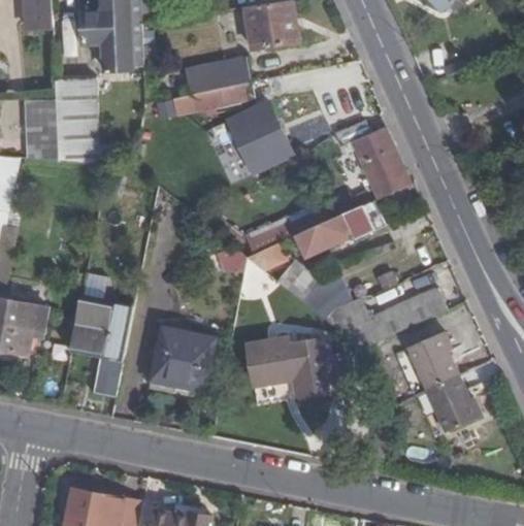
[(24,0),(26,31),(52,30),(50,0),(24,0)]
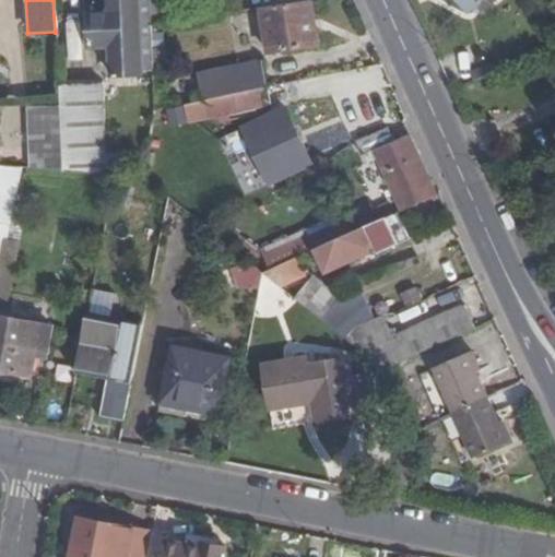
[(149,21),(146,0),(106,0),(107,14),(85,15),(86,45),(108,44),(109,74),(137,73),(137,69),(151,69),(149,21)]
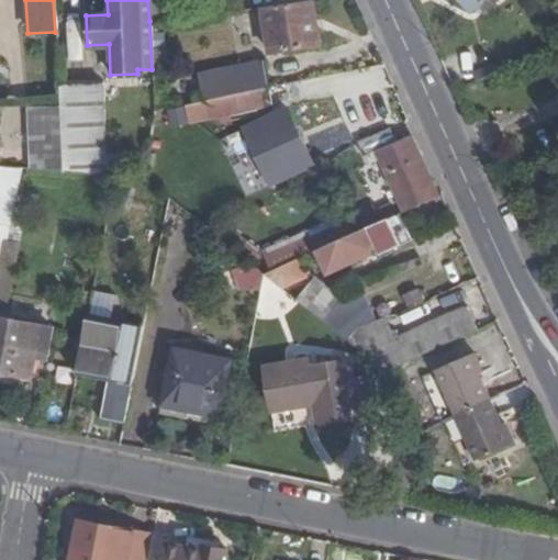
[(316,44),(310,0),(296,0),(258,6),(266,51),(316,44)]
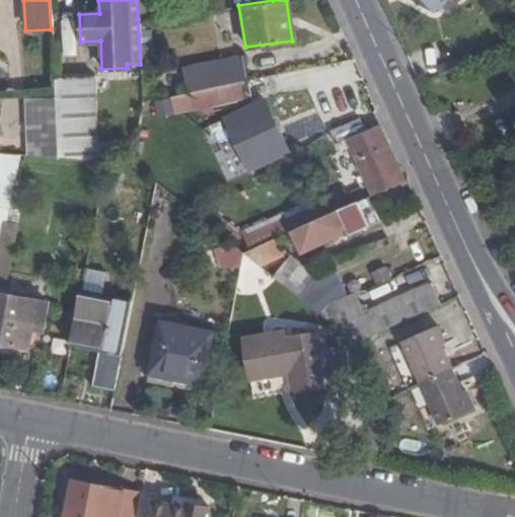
[(187,93),(244,81),(239,57),(181,69),(187,93)]
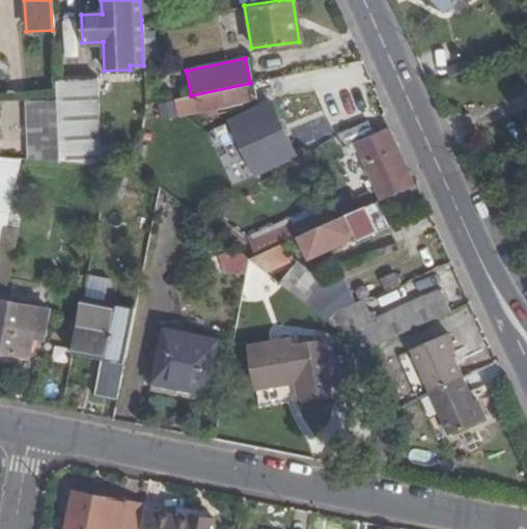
[(446,68),(449,76),(466,68),(463,62),(446,68)]
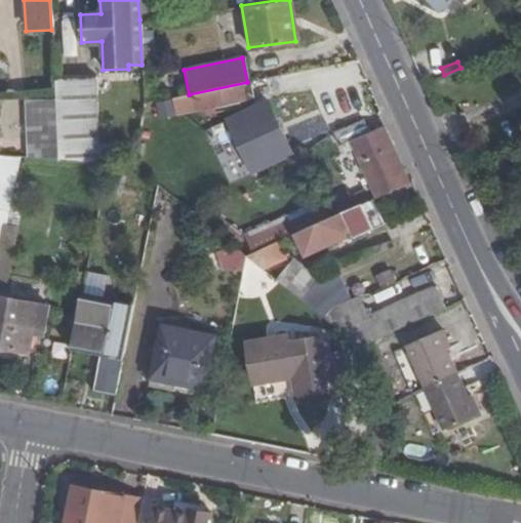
[(91,80),(53,81),(54,103),(57,161),(107,164),(116,165),(115,134),(94,135),(91,80)]
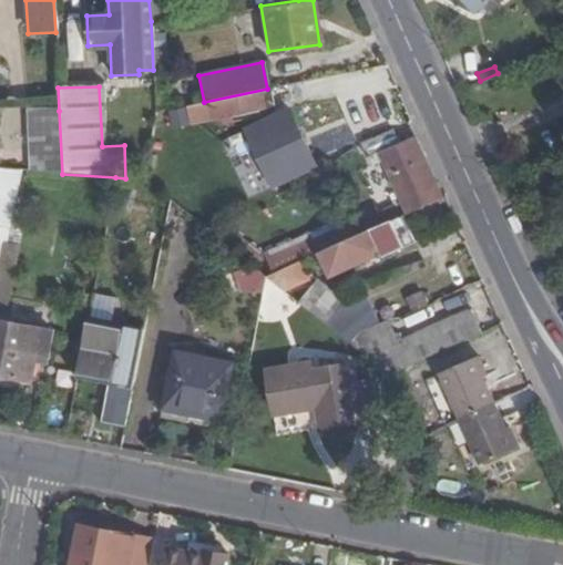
[(267,89),(204,102),(208,119),(272,104),(267,89)]
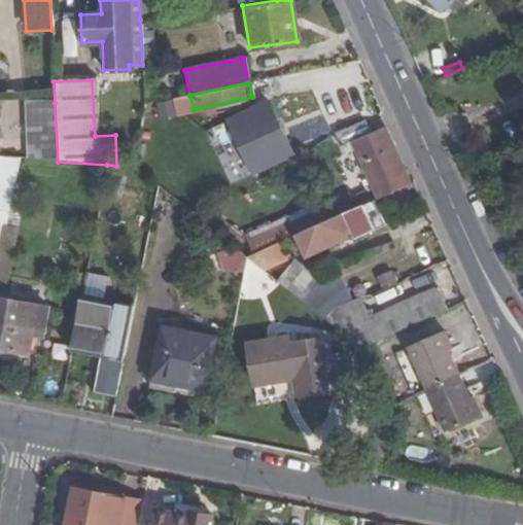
[(267,102),(227,121),(252,173),(291,153),(267,102)]
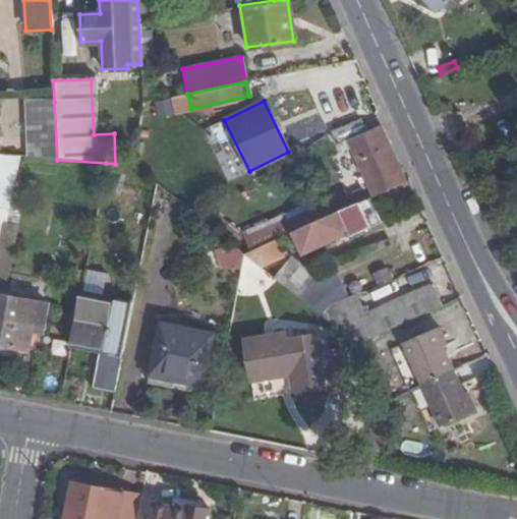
[(57,160),(54,102),(25,103),(27,158),(57,160)]
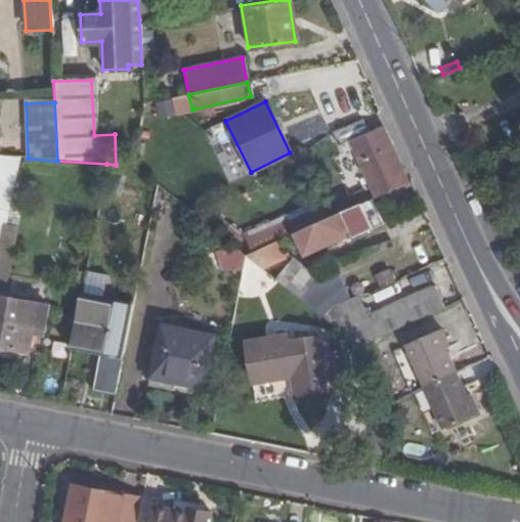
[(340,144),(366,132),(360,120),(333,133),(339,145),(340,144)]
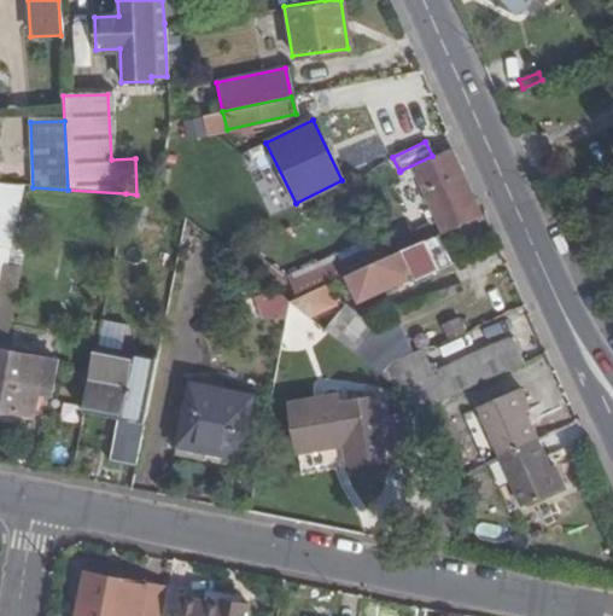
[(414,170),(441,231),(478,214),(449,147),(432,156),(401,170),(404,175),(414,170)]
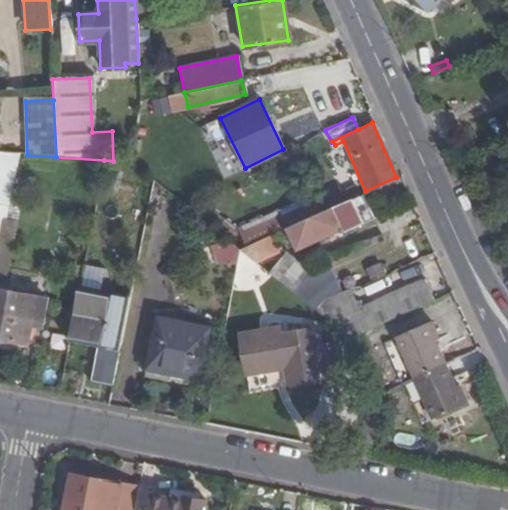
[(361,193),(286,227),(296,249),(342,229),(344,232),(372,219),(361,193)]
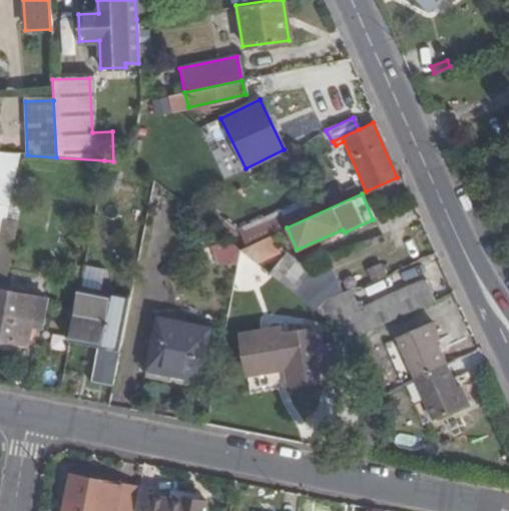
[(270,234),(238,248),(256,262),(278,253),(270,234)]
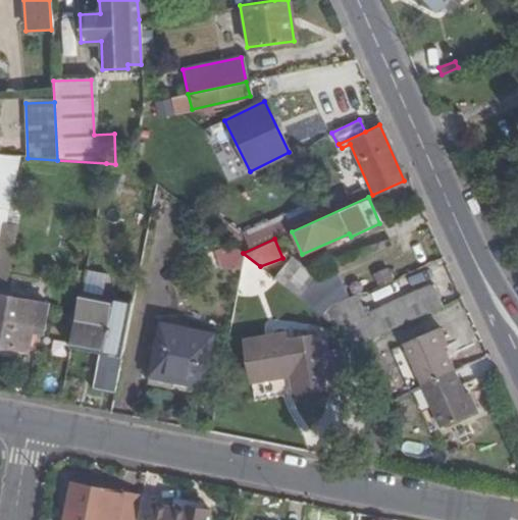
[(242,264),(240,244),(215,246),(217,266),(242,264)]
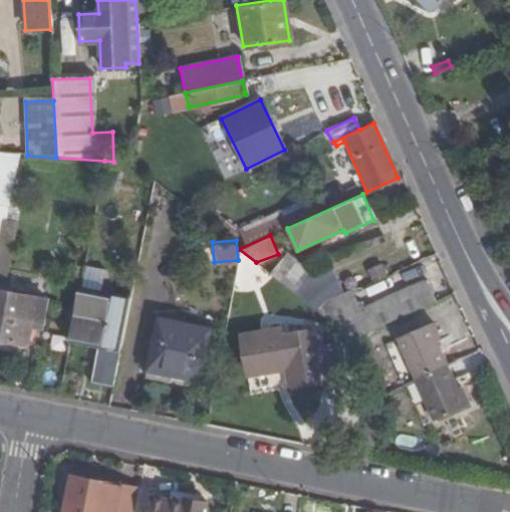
[(269,273),(321,308),(341,279),(323,267),(319,274),(285,250),(269,273)]
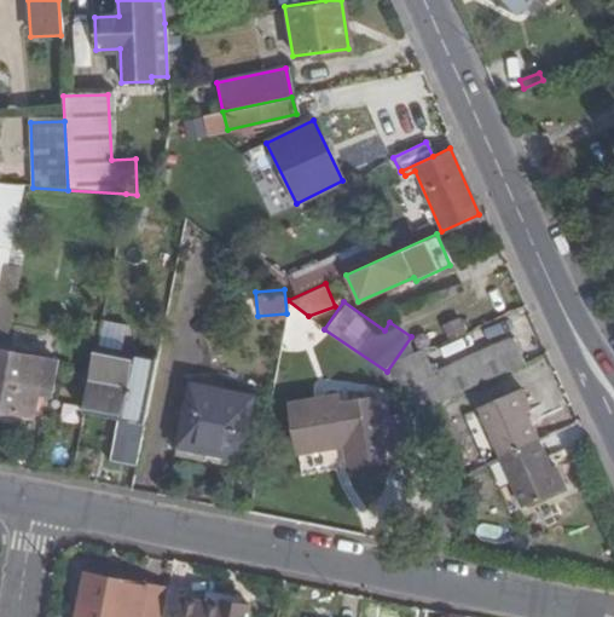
[(461,313),(439,323),(451,352),(473,342),(461,313)]
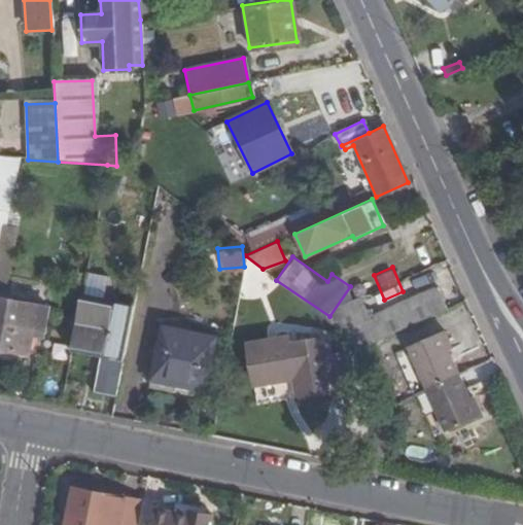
[(85,272),(74,329),(106,336),(112,303),(94,299),(99,275),(85,272)]
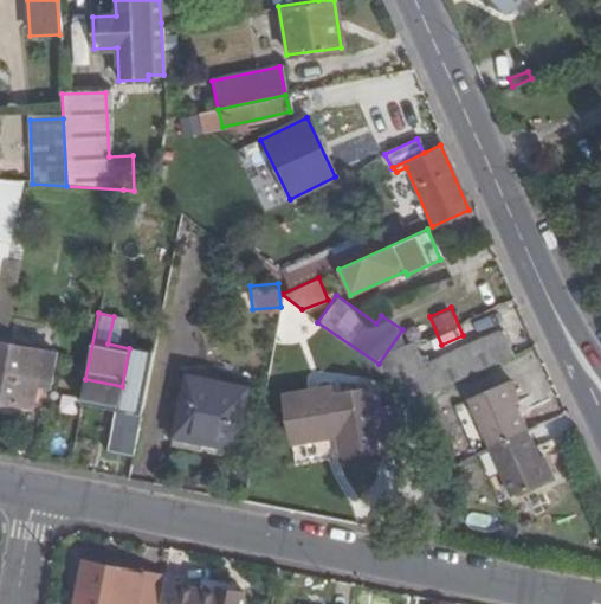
[(450,381),(512,353),(502,332),(392,380),(412,396),(413,398),(450,381)]
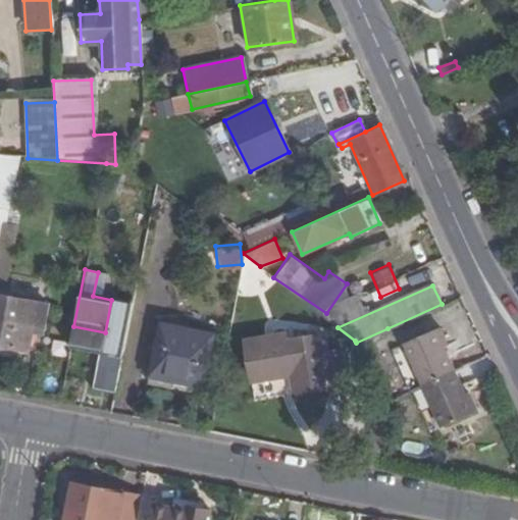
[(0,344),(29,351),(39,301),(0,292),(0,344)]
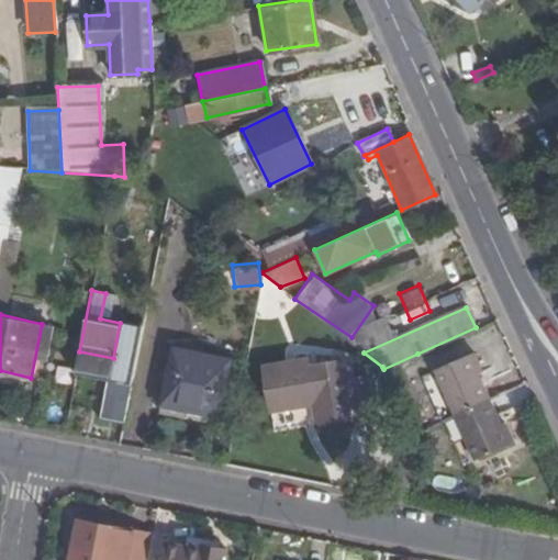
[(55,327),(42,324),(31,378),(41,379),(45,355),(49,356),(55,327)]
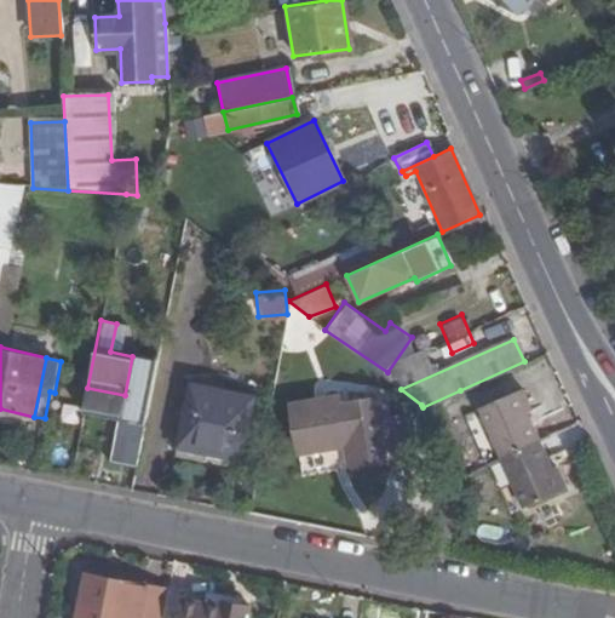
[(188,383),(176,446),(237,461),(251,396),(188,383)]
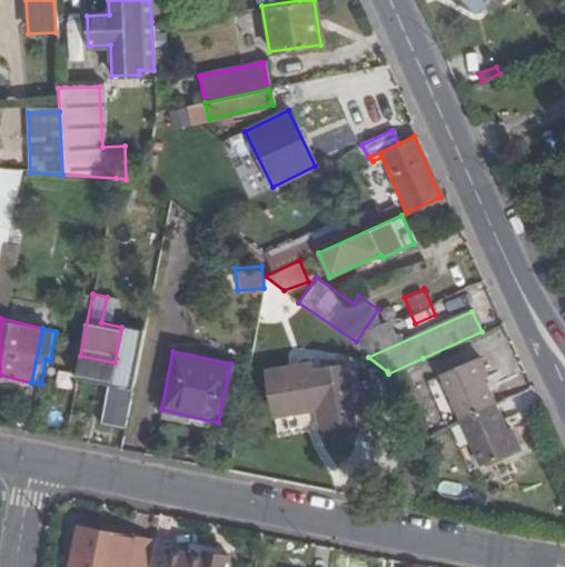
[(462,419),(496,403),(484,377),(488,376),(478,356),(440,374),(462,419)]
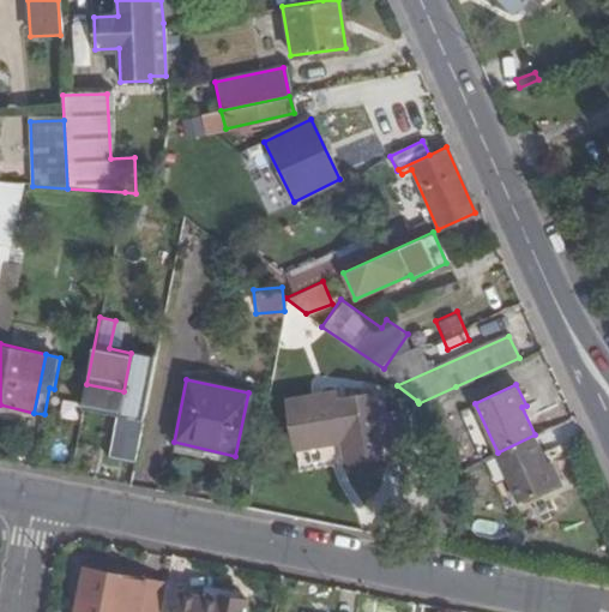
[(344,465),(409,454),(403,413),(381,415),(379,395),(335,401),(333,394),(285,401),(293,449),(341,442),(344,465)]
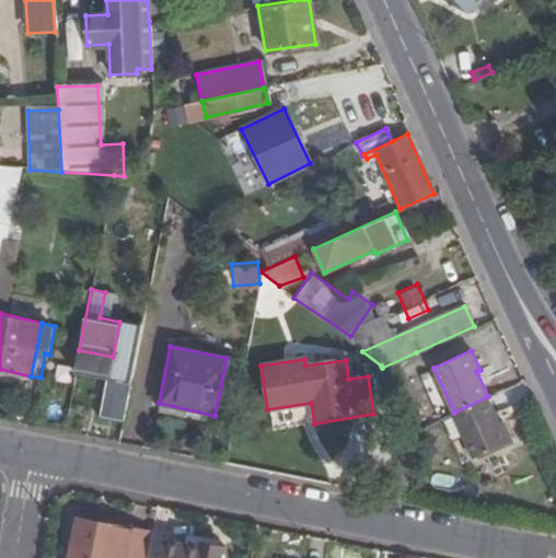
[(120,420),(127,385),(104,381),(97,416),(120,420)]
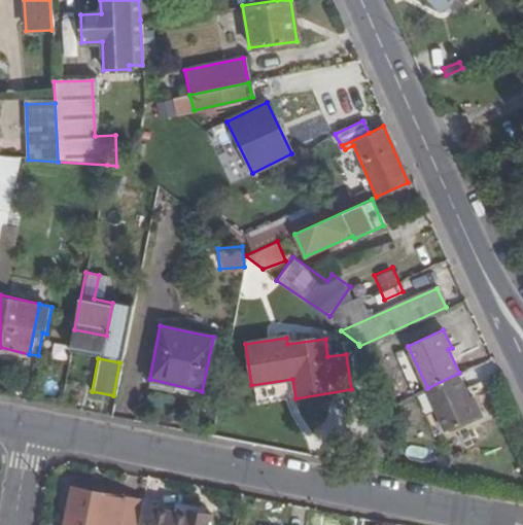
[(427,388),(448,429),(483,413),(475,394),(471,396),(459,373),(427,388)]
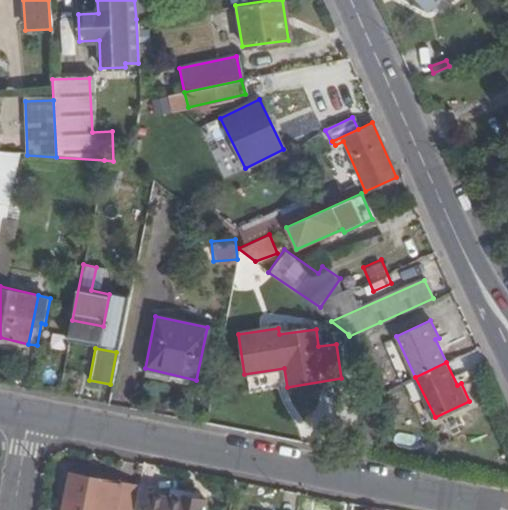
[(63,509),(133,509),(138,488),(70,473),(63,509)]
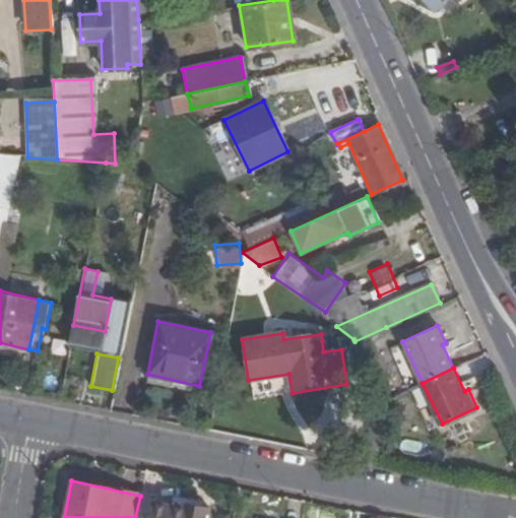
[(204,517),(206,513),(151,501),(148,517),(204,517)]
